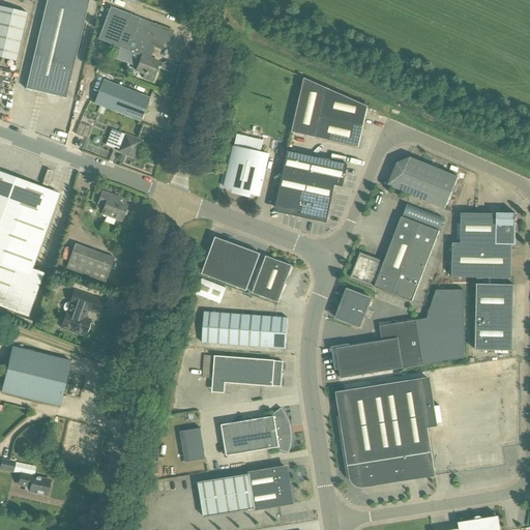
[(66,98),(89,0),(47,0),(43,17),(26,89),(59,97),(66,98)]
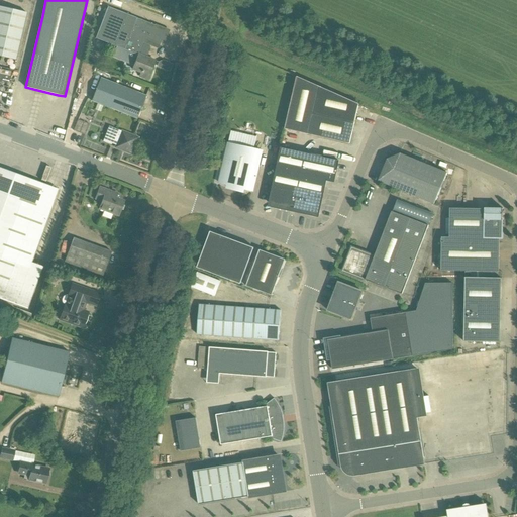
[(0,22),(23,28),(26,13),(0,6),(0,22)]
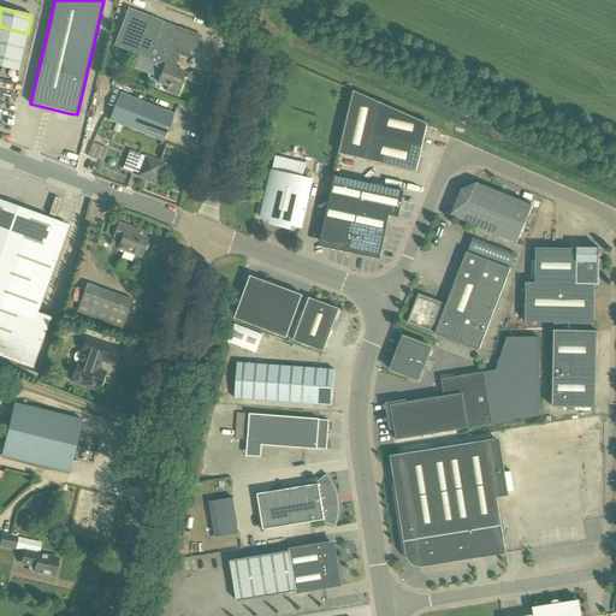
[(188,58),(196,35),(152,17),(128,9),(113,47),(136,55),(165,66),(158,83),(169,87),(167,92),(177,95),(185,72),(176,69),(181,55),(188,58)]
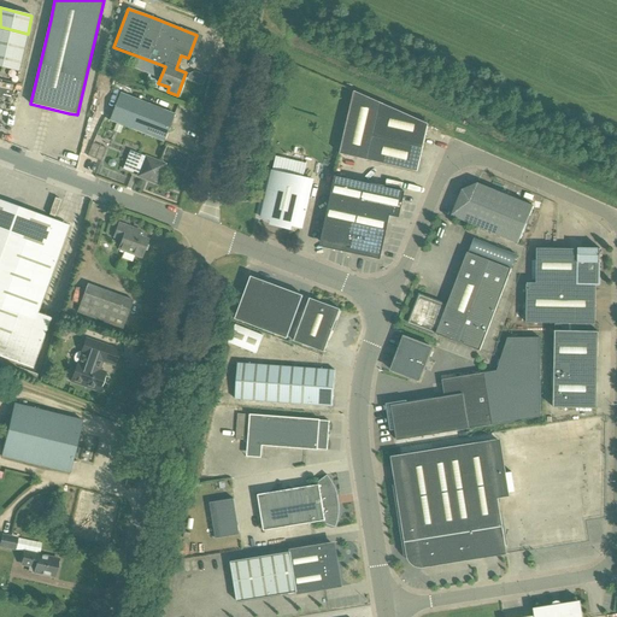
[(0,46),(23,52),(28,34),(0,27),(0,46)]
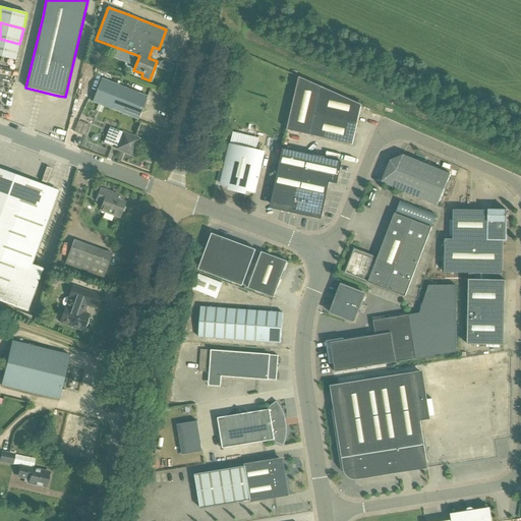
[(19,44),(0,39),(0,56),(15,60),(19,44)]
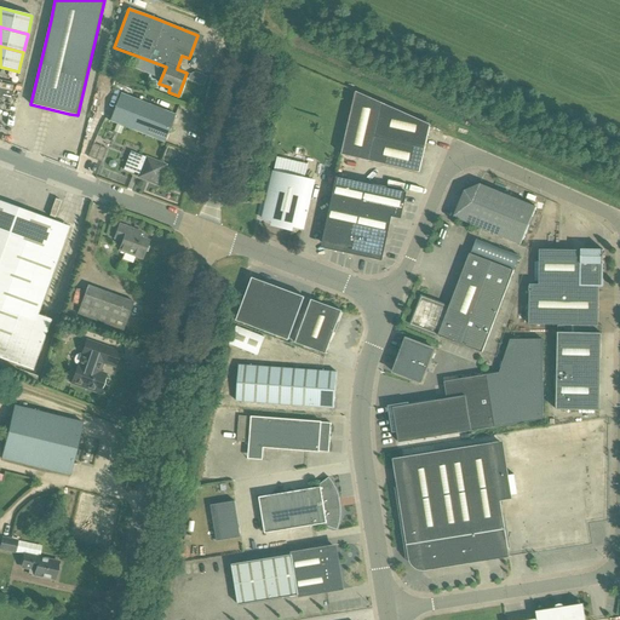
[(190,74),(188,80),(204,86),(207,76),(195,72),(190,74)]
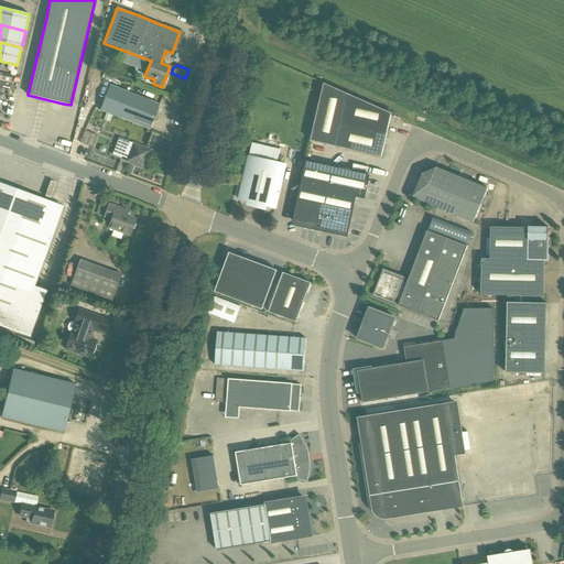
[(11,84),(0,82),(0,88),(9,90),(11,84)]
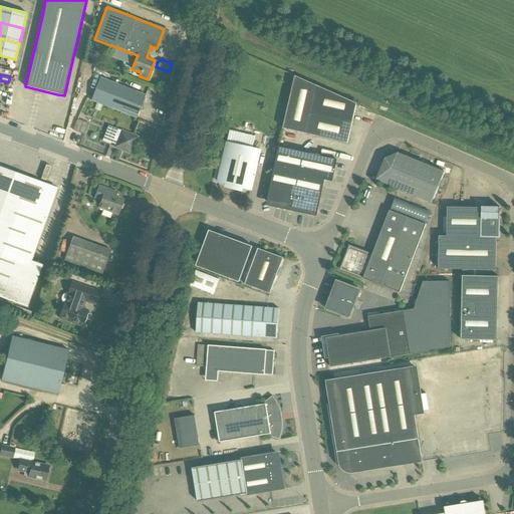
[(348,143),(357,103),(295,76),(292,88),(283,129),(348,143)]
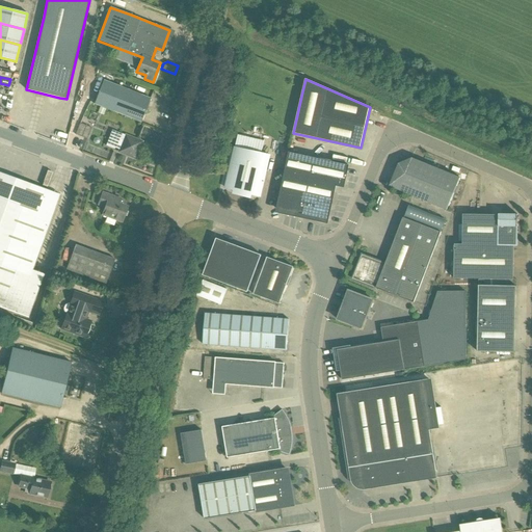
[(141,123),(151,99),(104,80),(95,104),(141,123)]
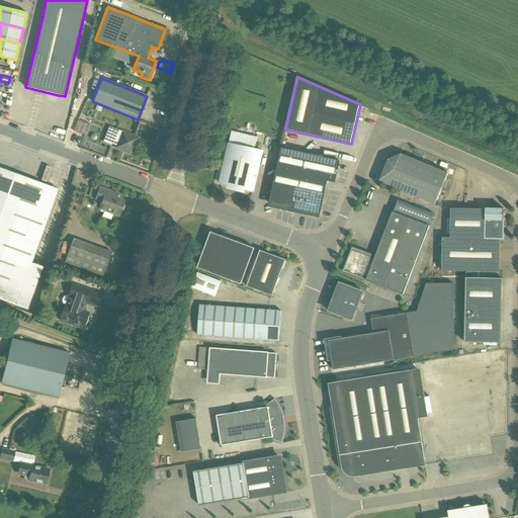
[(85,136),(90,124),(79,120),(74,132),(85,136)]
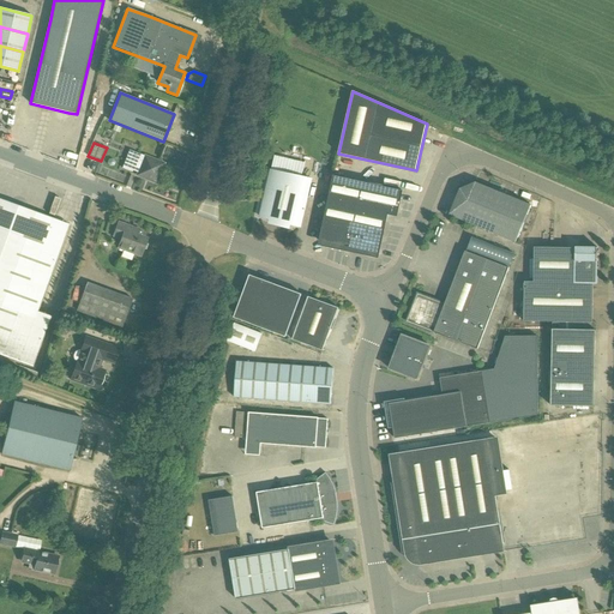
[(145,157),(130,151),(124,168),(133,173),(134,168),(139,170),(138,175),(157,184),(164,164),(145,156),(145,157)]
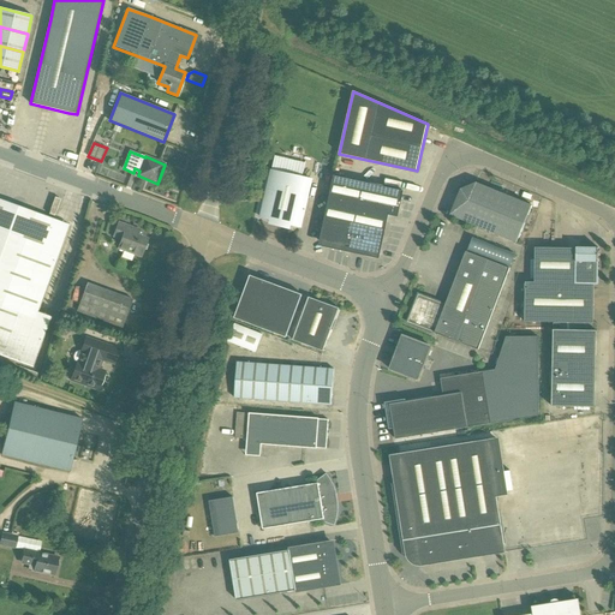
[(266,171),(256,214),(262,215),(262,218),(270,220),(269,225),(291,230),(292,225),(299,227),(311,179),(273,171),(266,168),(266,171)]
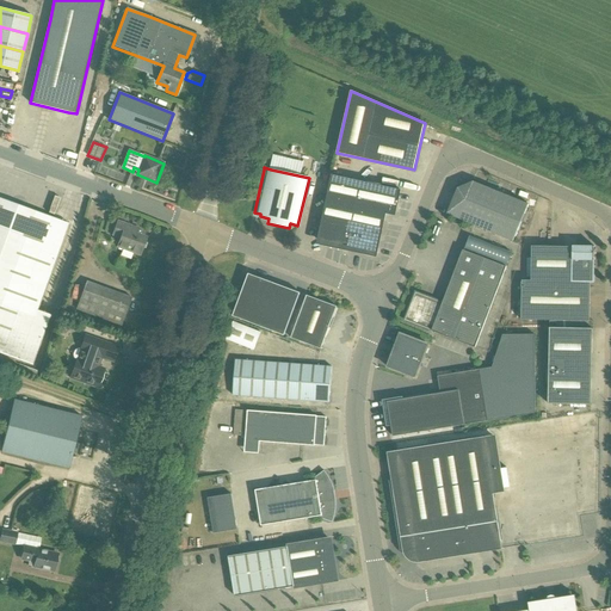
[(400,190),(332,174),(318,240),(319,240),(320,239),(329,241),(329,246),(376,255),(386,213),(395,214),(400,190)]
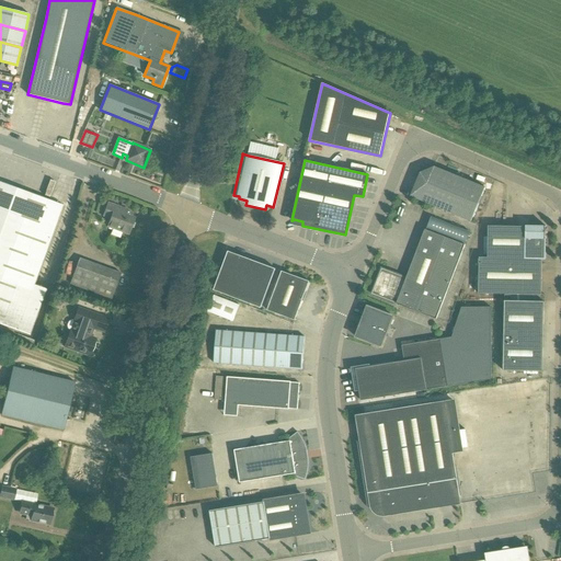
[(471,221),(485,187),(438,169),(439,168),(435,167),(420,172),(420,174),(411,196),(471,221)]
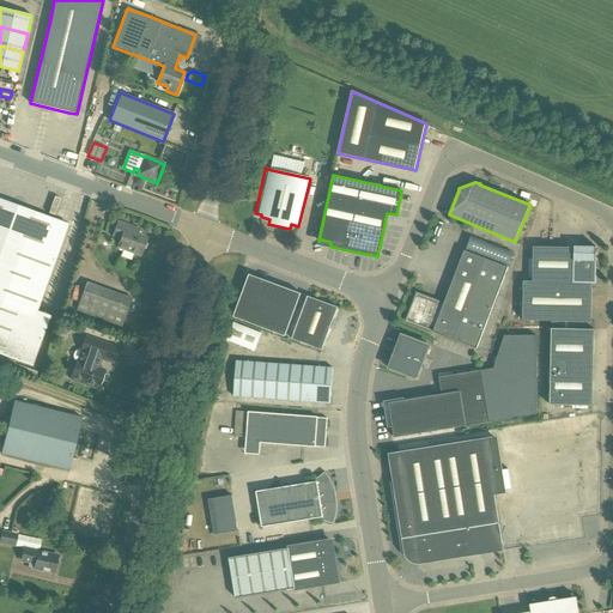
[(0,353),(32,366),(50,316),(37,311),(70,224),(0,199),(0,353)]
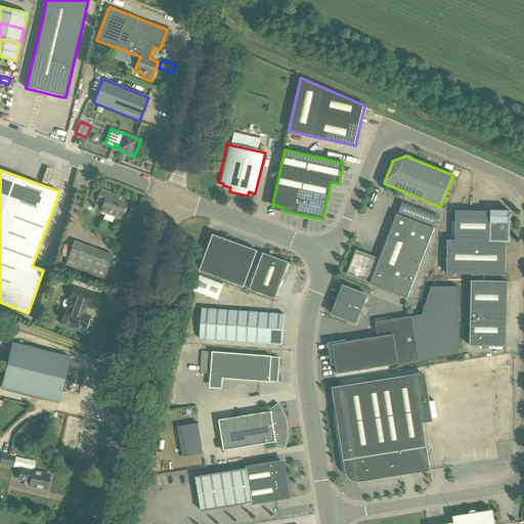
[(101,190),(97,202),(104,204),(101,212),(105,213),(103,219),(112,222),(115,216),(120,219),(122,213),(124,213),(126,209),(124,208),(125,206),(112,201),(114,194),(101,190)]
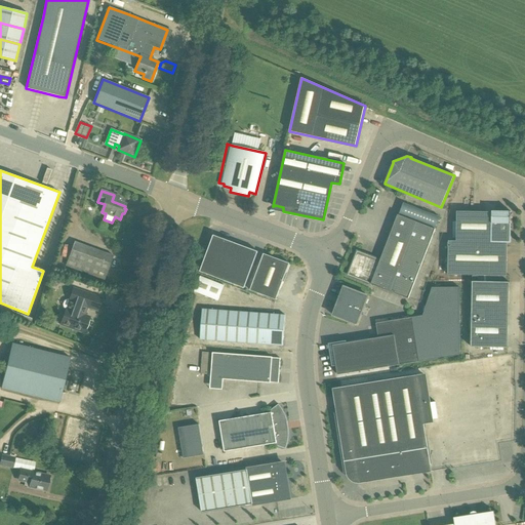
[(440,217),(403,203),(399,215),(398,214),(380,260),(357,251),(349,275),(371,284),(408,298),(440,217)]
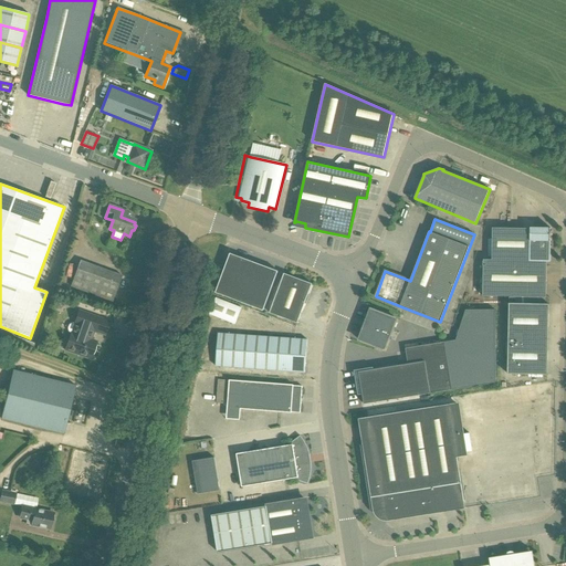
[(551,228),(531,228),(531,229),(493,228),(492,257),(485,257),(485,260),(483,260),(483,296),(510,296),(515,297),(546,297),(547,261),(551,262),(551,228)]
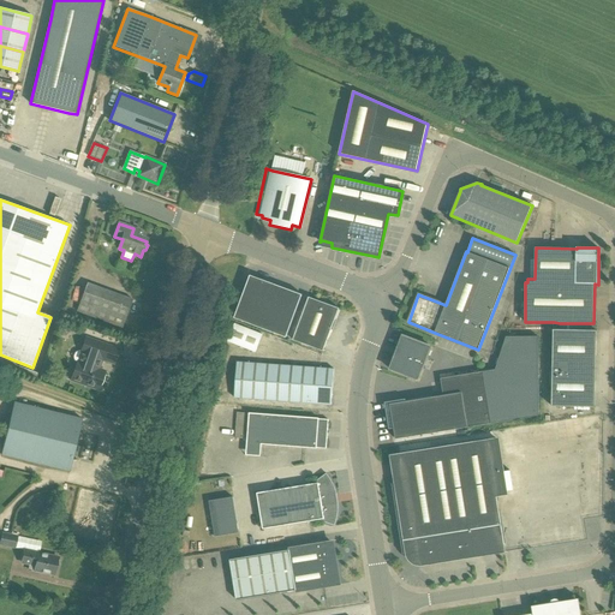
[(284,336),(299,294),(251,276),(236,318),(284,336)]
